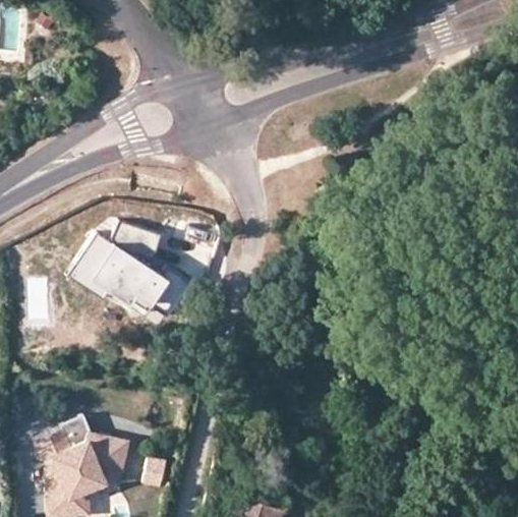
[(93,228),(73,261),(76,263),(160,312),(166,316),(187,275),(164,264),(159,274),(149,268),(159,235),(119,219),(109,236),(93,228)]
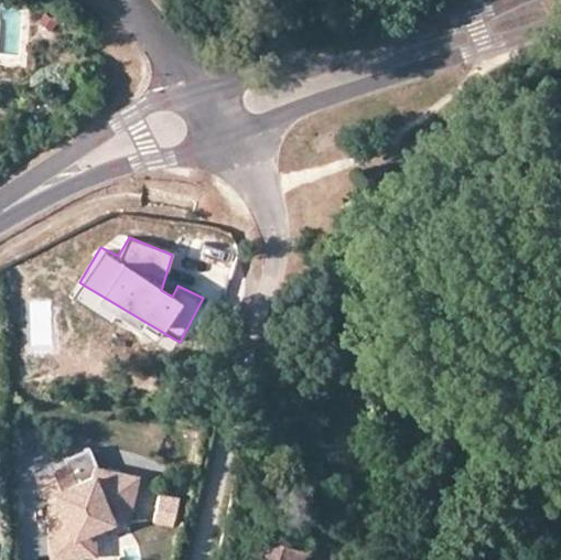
[(173,338),(83,284),(73,300),(110,326),(114,322),(164,354),(173,338)]
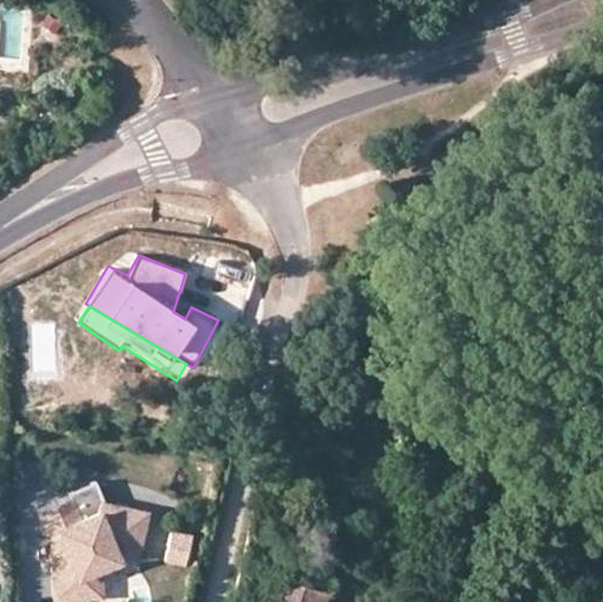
[(76,499),(44,511),(55,539),(58,600),(104,597),(103,565),(139,563),(149,514),(104,504),(106,510),(83,517),(76,499)]
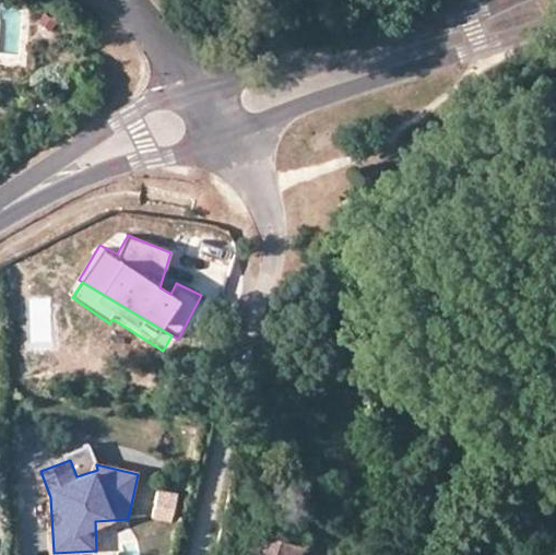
[(182,498),(160,494),(153,519),(176,523),(182,498)]
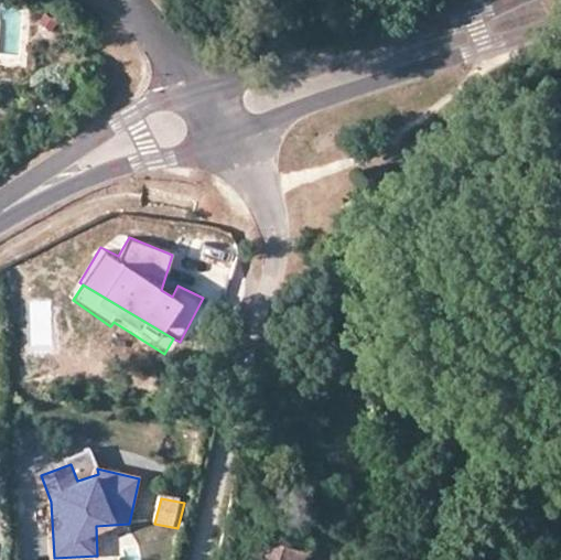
[(309,559),(311,551),(257,537),(249,559),(309,559)]
